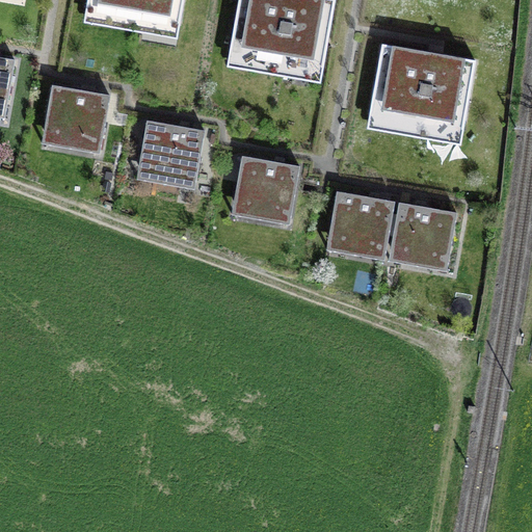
[(87,0),(86,8),(136,17),(133,31),(145,33),(148,19),(180,24),(184,0),(87,0)]
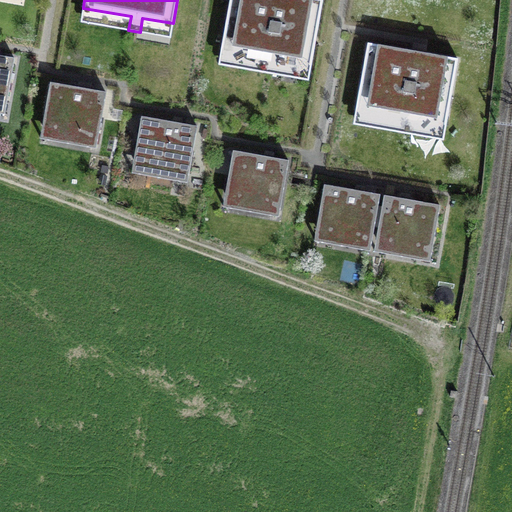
[(231,0),(222,50),(269,59),(267,71),(279,74),(281,61),(311,66),(322,0),(231,0)]
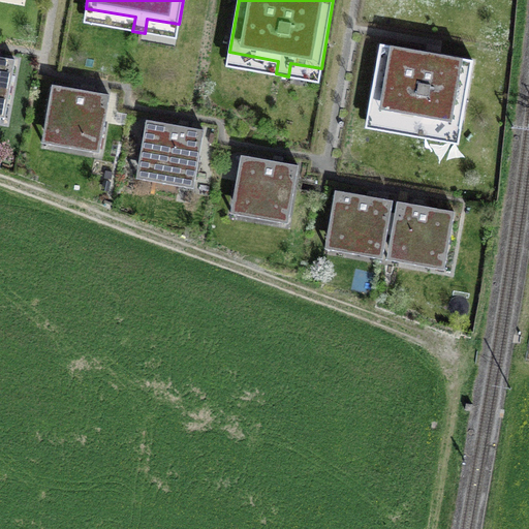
[(432,55),(380,45),(369,114),(418,122),(416,136),(427,138),(429,125),(460,130),(471,61),(432,55)]
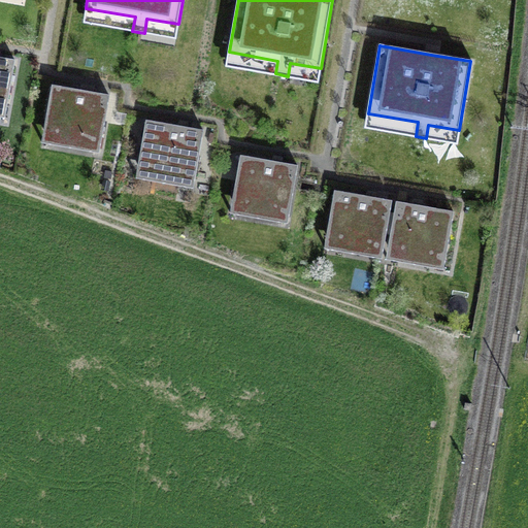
[(1,58),(0,57),(0,103),(1,104),(0,109),(0,117),(5,118),(15,60),(1,58)]
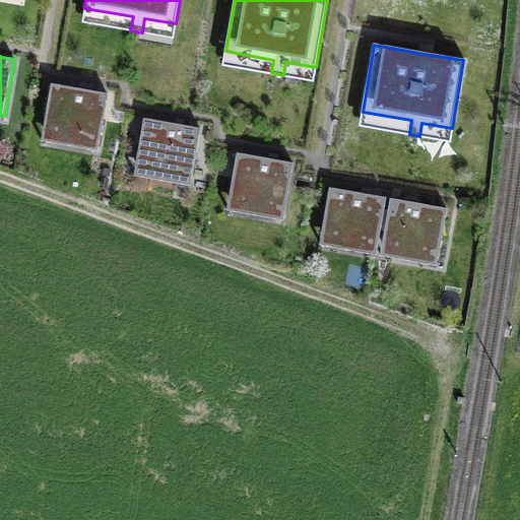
[(95,92),(51,84),(43,129),(92,138),(90,149),(96,150),(107,94),(95,92)]
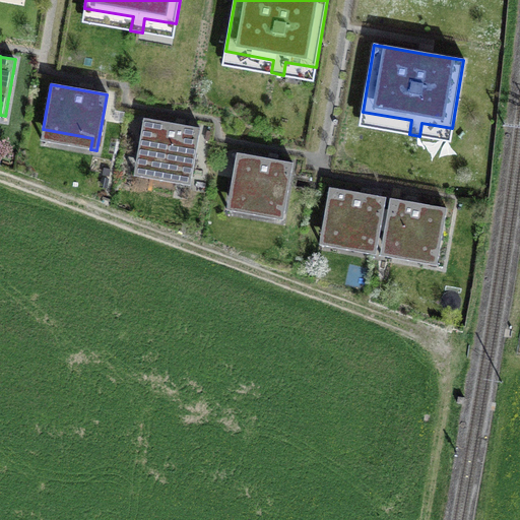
[(185,126),(144,118),(136,163),(186,172),(183,184),(190,185),(200,129),(185,126)]
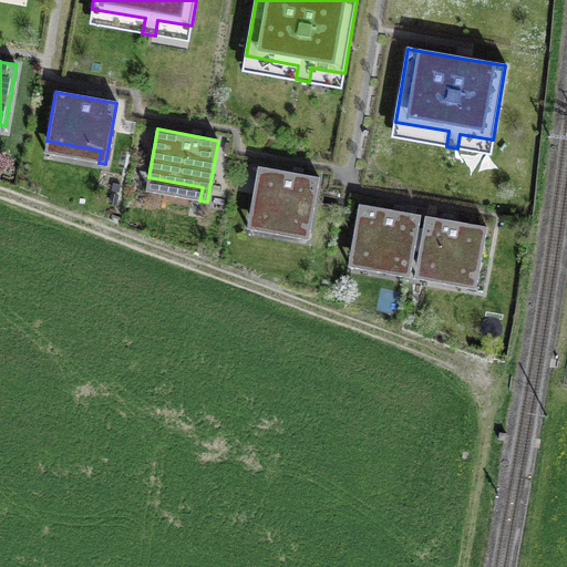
[(303,175),(258,167),(249,216),(302,225),(300,238),(308,240),(319,178),(303,175)]
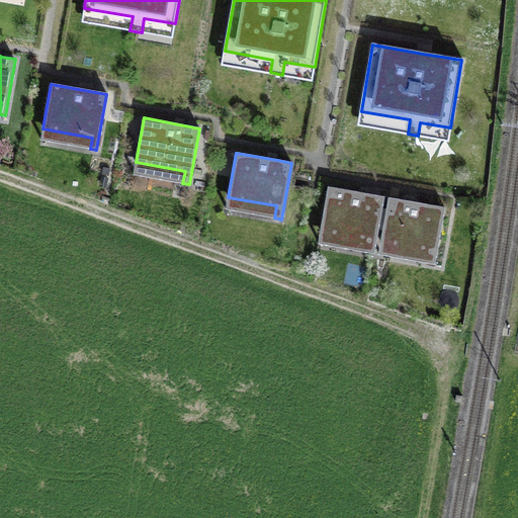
[(370,194),(329,187),(321,231),(370,240),(368,252),(374,254),(384,197),(370,194)]
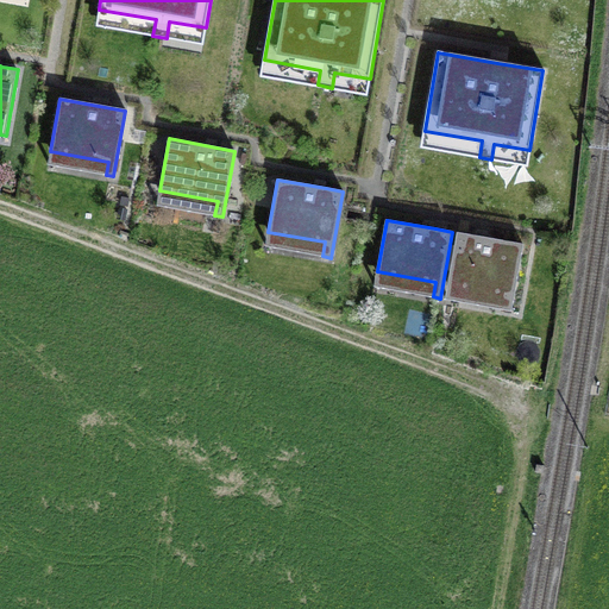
[(471,236),(458,233),(449,284),(506,295),(503,309),(512,311),(523,245),(471,236)]
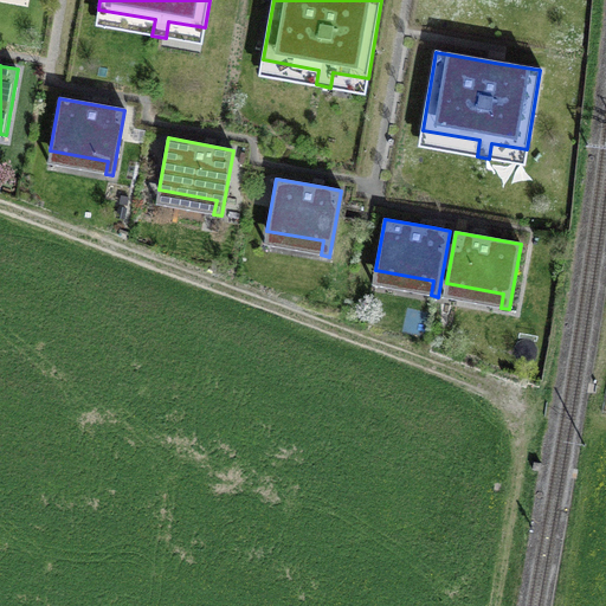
All buildings are outlined.
